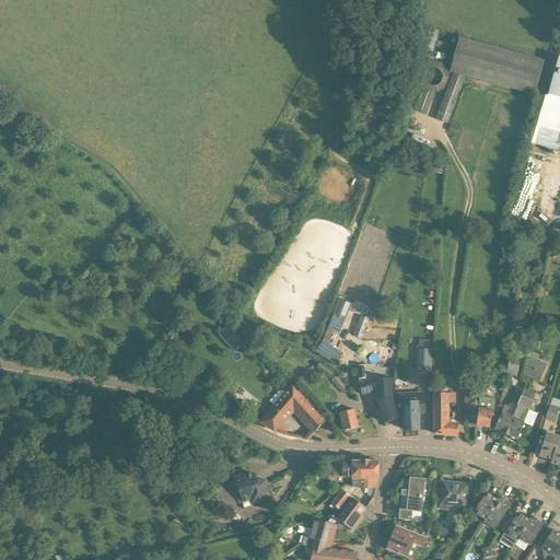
[(439,33),(422,27),(420,35),(438,39),(439,33)]
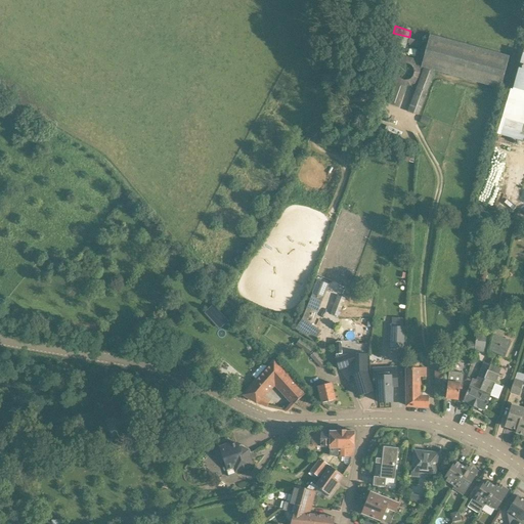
[(500,90),(510,57),(430,37),(422,69),(424,70),(407,113),(418,117),(435,73),(500,90)]
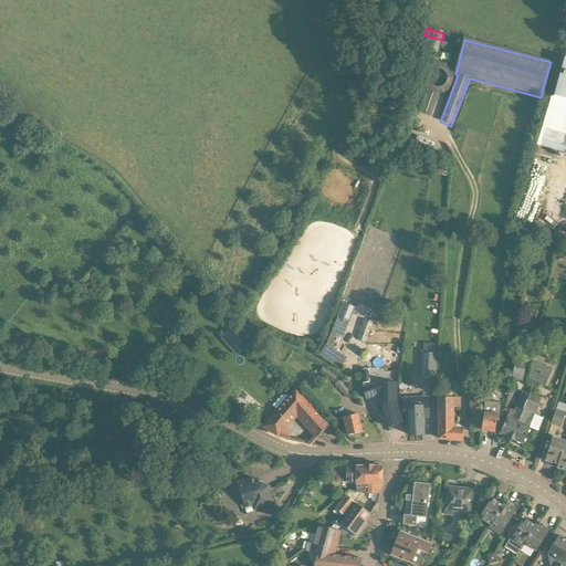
[(431,117),(438,96),(422,91),(416,112),(431,117)]
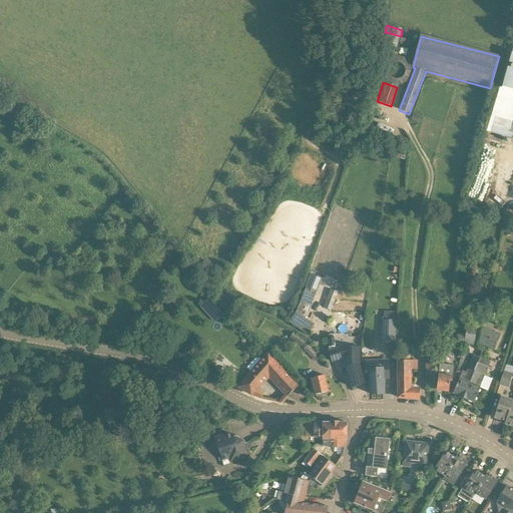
[(476,217),(479,210),(469,206),(466,213),(476,217)]
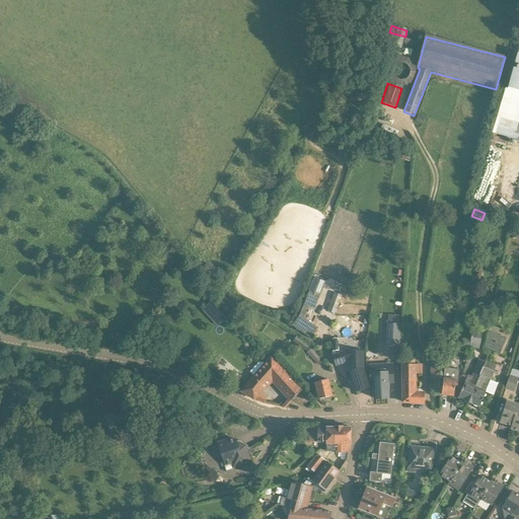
[(313,311),(325,282),(313,278),(309,290),(309,291),(299,316),(293,325),(311,339),(318,328),(304,318),(305,315),(311,317),(313,311)]
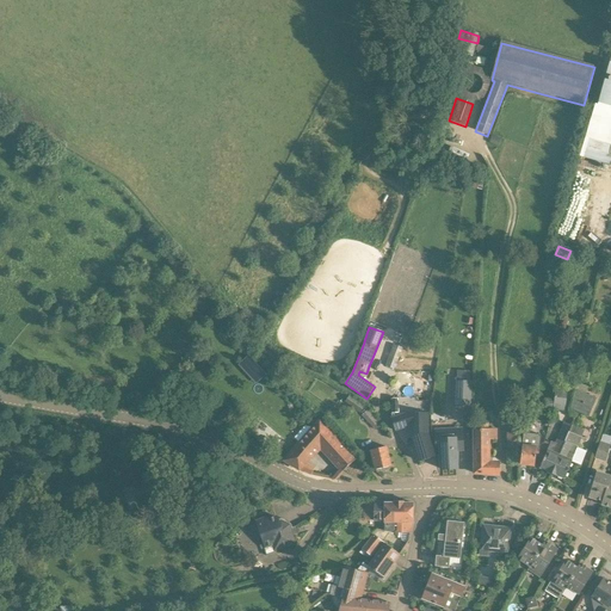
[(395,366),(399,351),(390,350),(388,365),(395,366)]
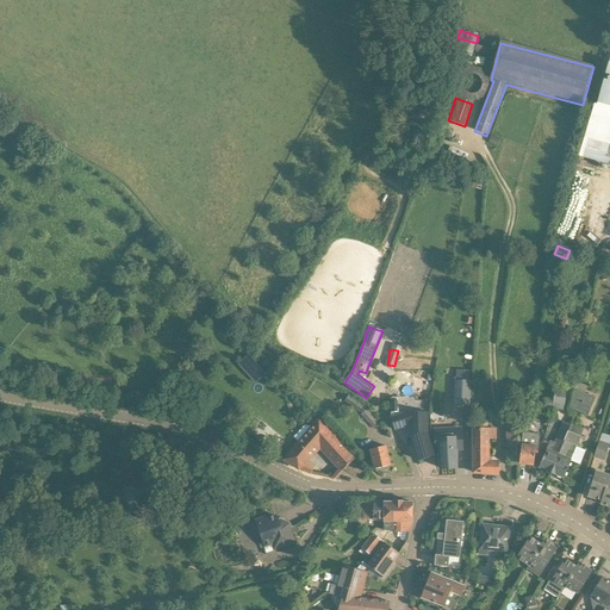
[(589,350),(582,349),(576,383),(582,385),(589,350)]
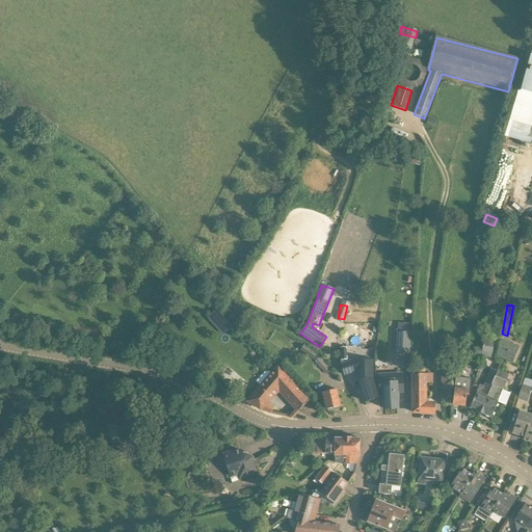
[(410,356),(411,334),(395,333),(394,355),(410,356)]
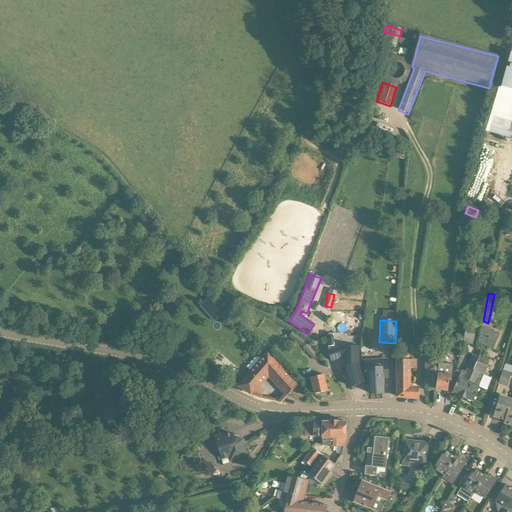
[(493,351),(500,335),(482,328),(478,345),(493,351)]
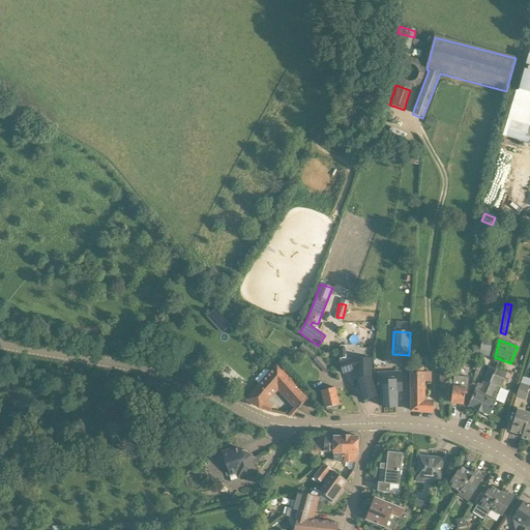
[(312,358),(316,353),(308,347),(304,345),(301,351),(304,353),(312,358)]
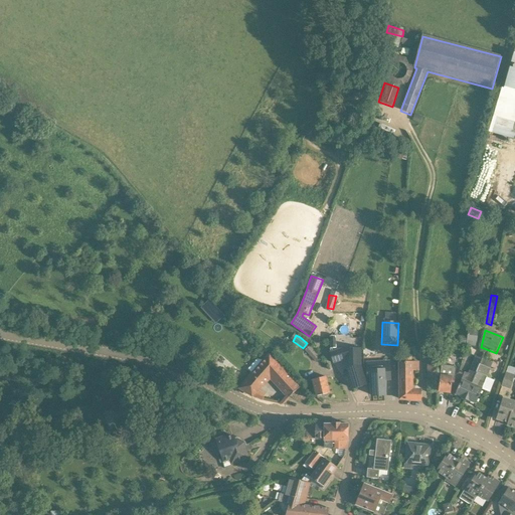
[(476,348),(477,338),(468,337),(467,347),(476,348)]
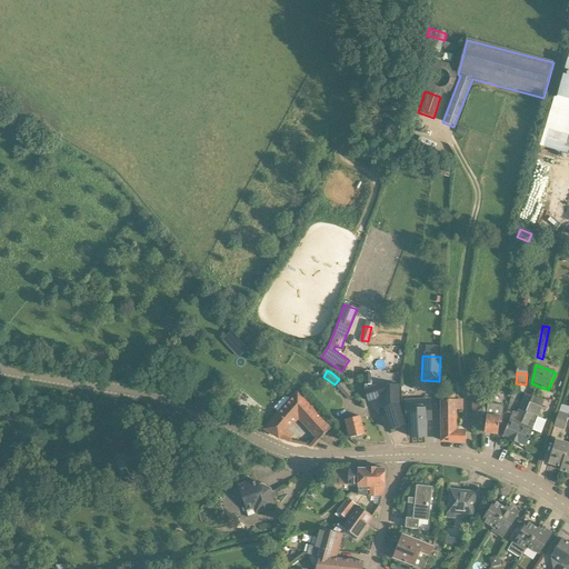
[(349,401),(355,397),(342,382),(337,388),(349,401)]
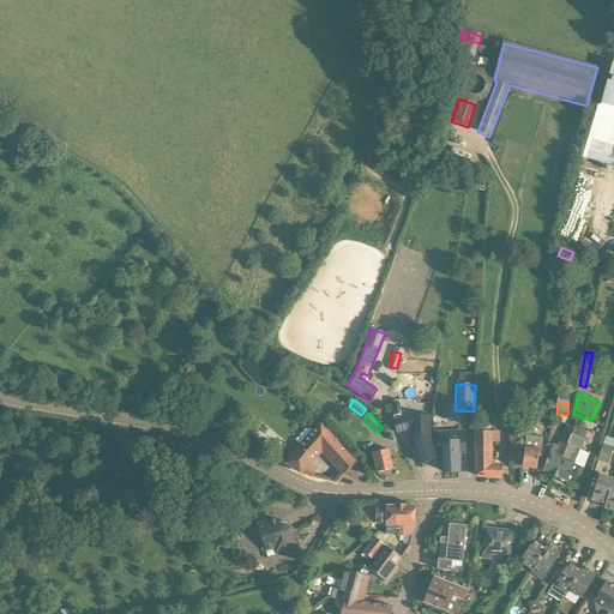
[(429,431),(429,415),(428,415),(428,414),(415,415),(411,415),(392,421),(396,433),(411,428),(421,464),(437,458),(429,431)]
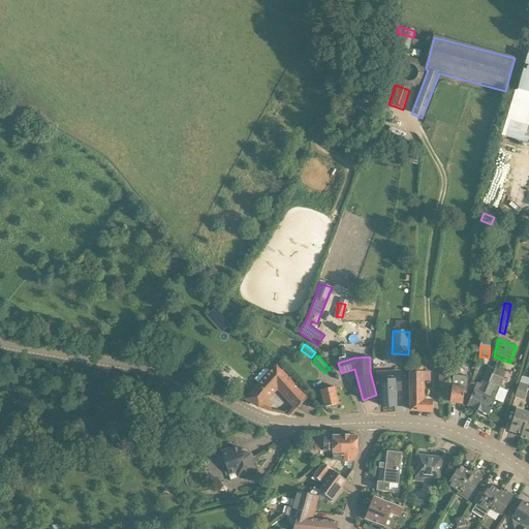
[(449,400),(449,370),(439,370),(440,361),(435,361),(435,372),(439,372),(438,399),(449,400)]
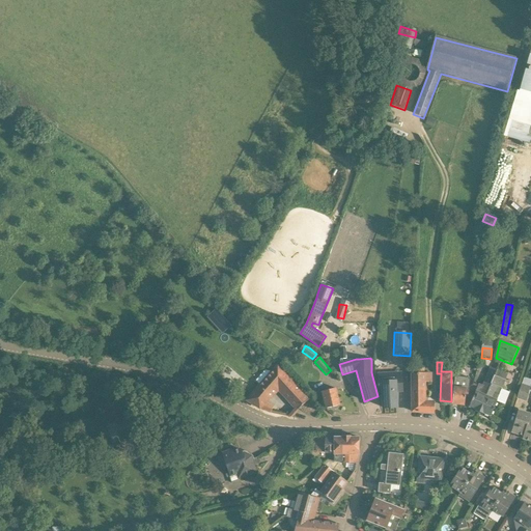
[(278,366),(259,387),(272,397),(279,391),(284,396),(296,407),(298,410),(309,399),(278,366)]
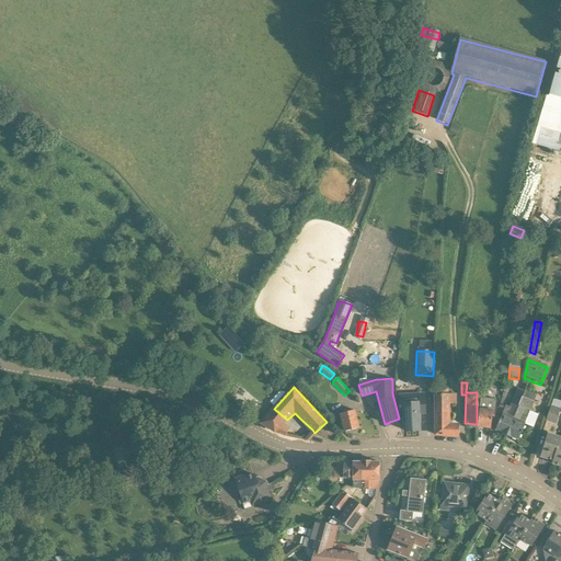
[(457,404),(457,395),(448,393),(448,389),(435,389),(435,435),(458,435),(458,423),(450,423),(450,404),(457,404)]
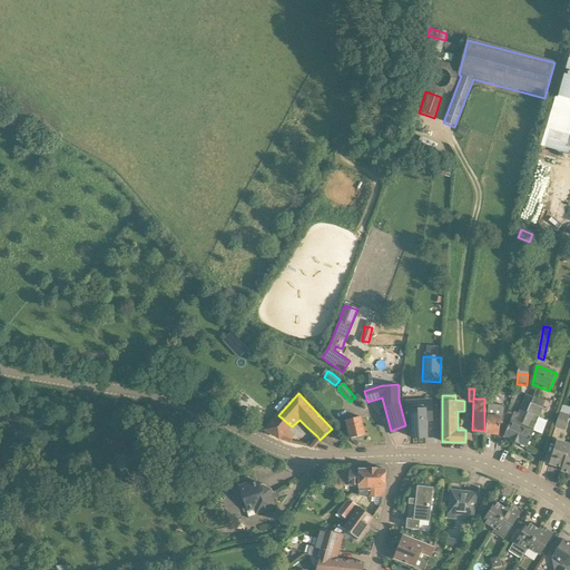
[(513,441),(532,397),(526,395),(519,412),(514,411),(511,420),(503,436),(513,441)]
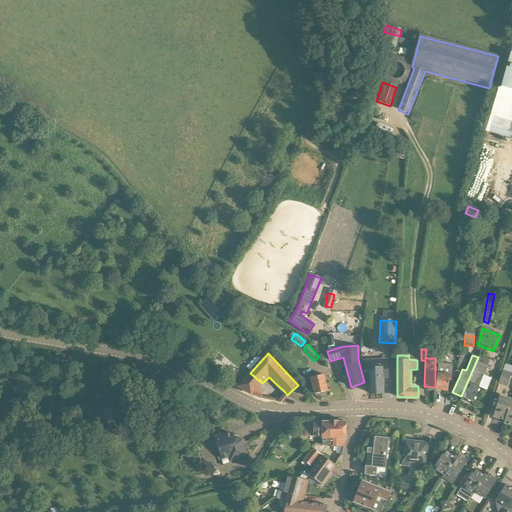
[(473,401),(479,387),(486,390),(491,378),(483,376),(487,367),(491,369),(493,365),(489,362),(478,357),(461,396),(473,401)]
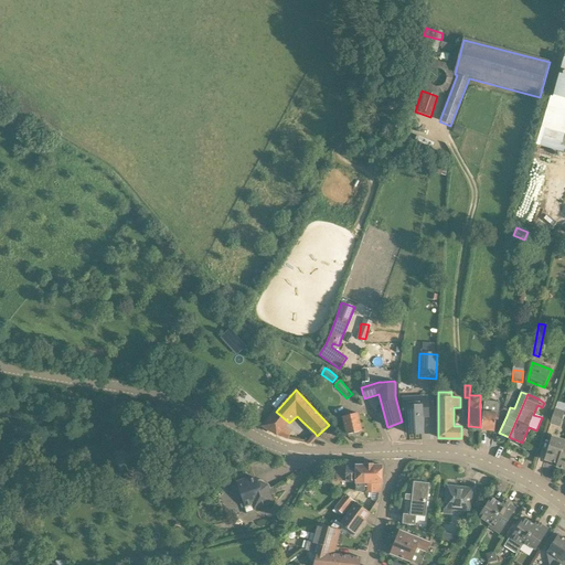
[(404,403),(404,398),(403,398),(404,414),(407,414),(407,434),(422,433),(422,416),(427,416),(427,401),(426,401),(426,402),(404,403)]
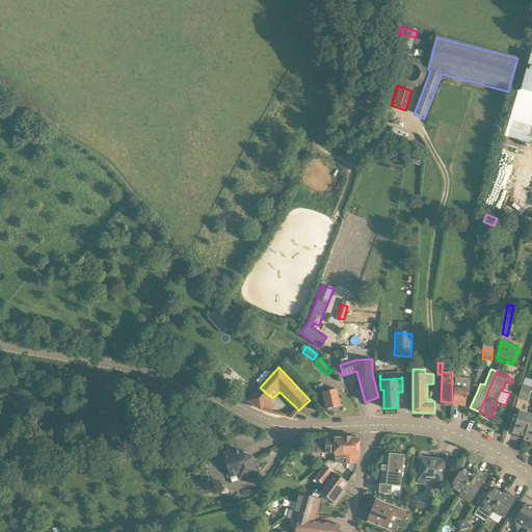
[(470,392),(471,386),(468,384),(455,382),(454,387),(452,404),(464,405),(466,399),(469,399),(470,392)]
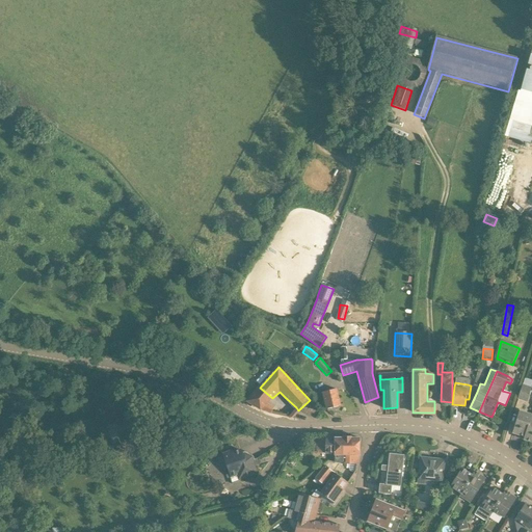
[(527,402),(531,388),(523,384),(517,399),(527,402)]
